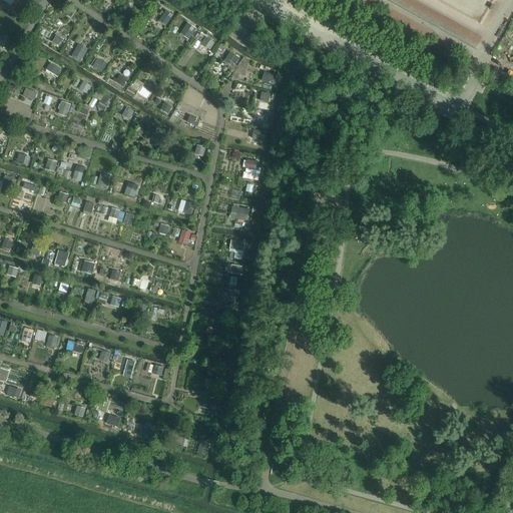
[(166,11),(162,16),(169,20),(172,15),(166,11)]
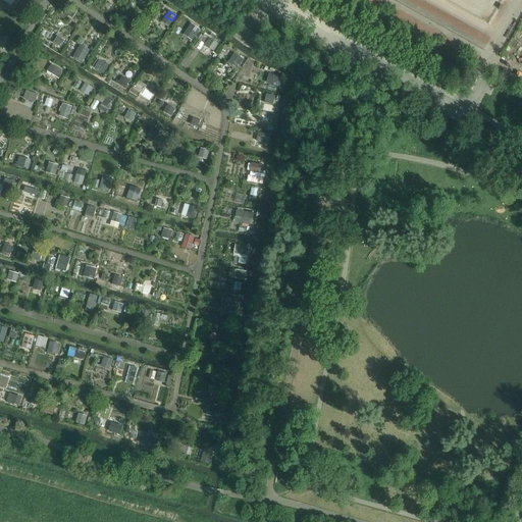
[(195,38),(200,30),(193,25),(188,33),(195,38)]
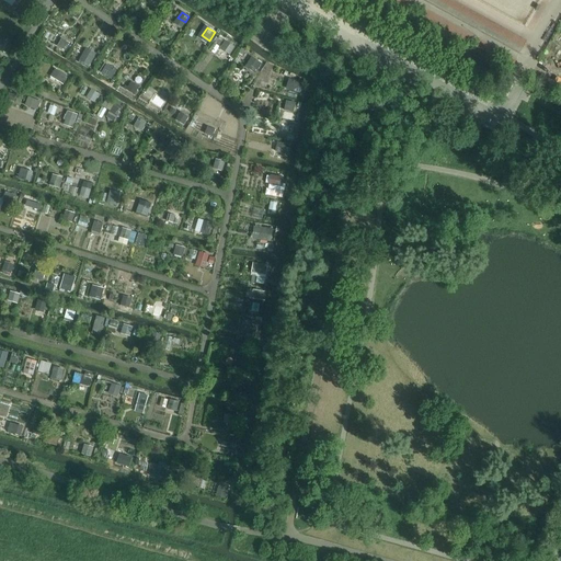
[(65,52),(69,45),(61,41),(58,47),(65,52)]
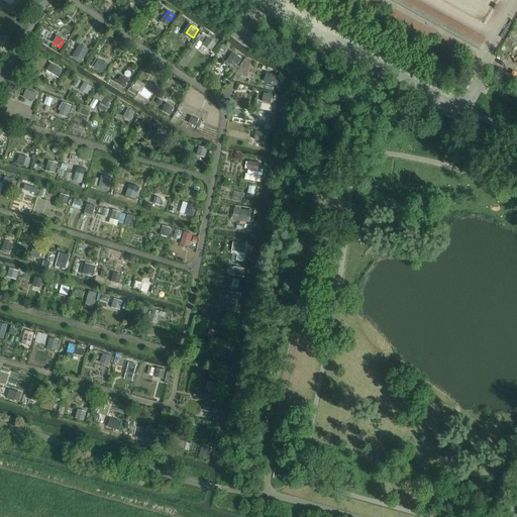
[(212,52),(217,44),(208,38),(203,45),(204,46),(212,52)]
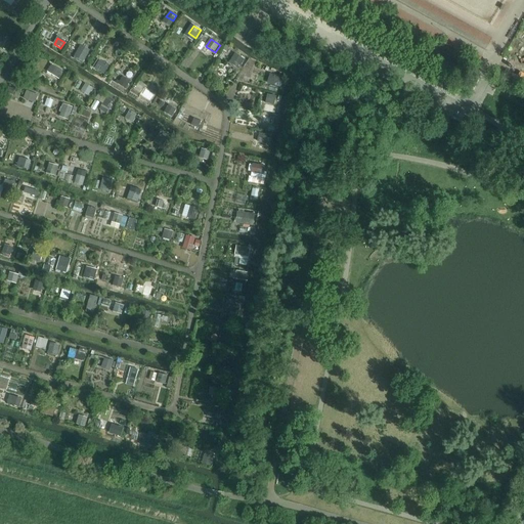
[(83,63),(87,55),(80,51),(76,58),(83,63)]
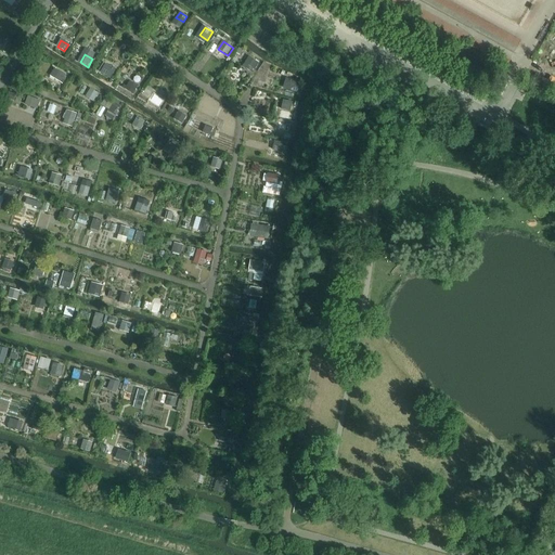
[(249,57),(243,67),(253,74),(259,64),(249,57)]
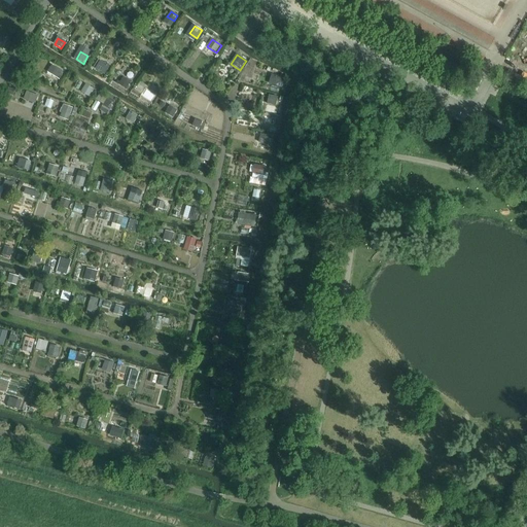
[(105,75),(108,69),(101,65),(98,71),(105,75)]
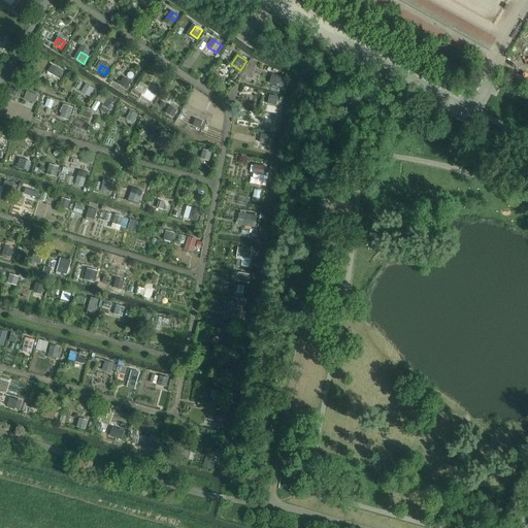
[(59,76),(62,72),(52,66),(47,73),(60,80),(61,78),(59,76)]
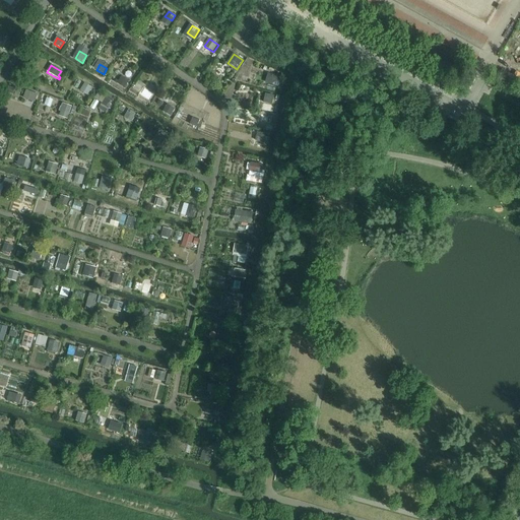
[(279,78),(271,75),(268,83),(276,86),(279,78)]
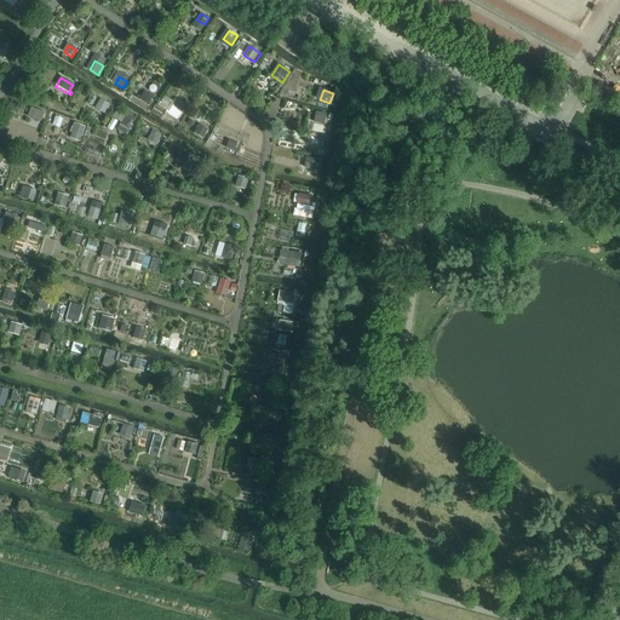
[(149,105),(154,97),(145,91),(142,97),(138,96),(137,98),(149,105)]
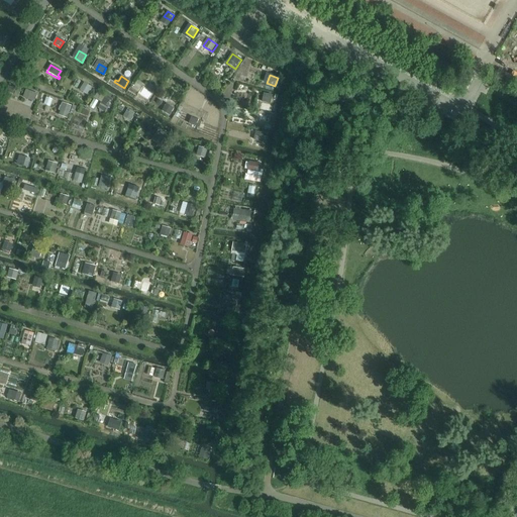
[(87,95),(91,87),(85,83),(80,91),(87,95)]
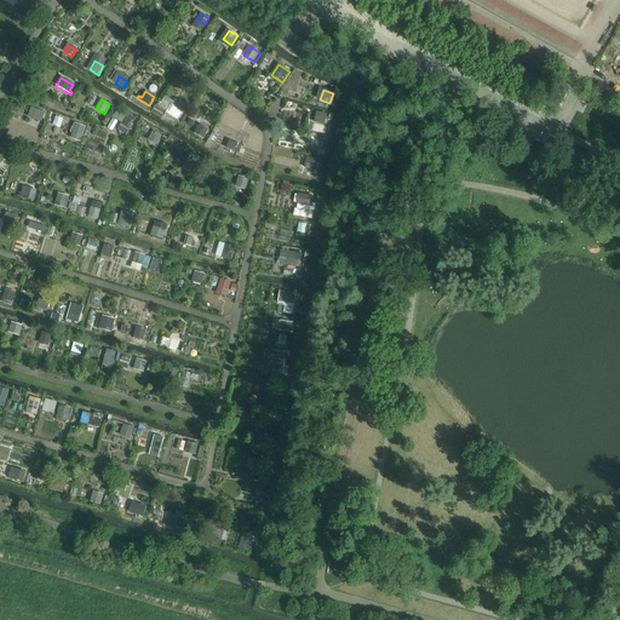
[(178,120),(184,110),(173,104),(167,114),(178,120)]
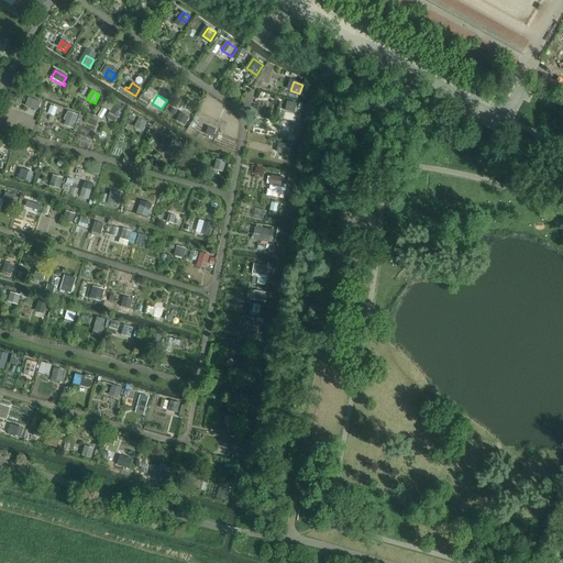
[(37,111),(41,102),(29,98),(25,107),(37,111)]
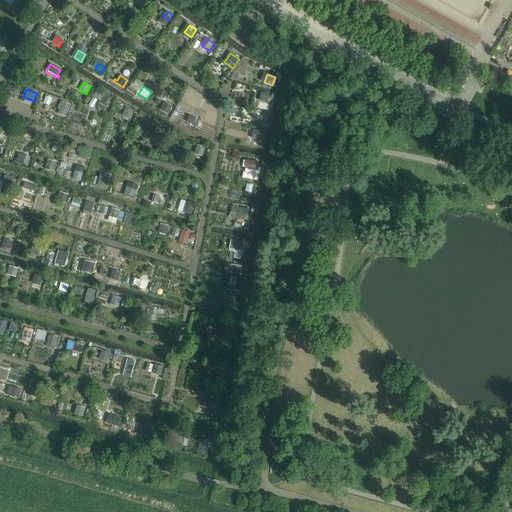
[(269,94),(261,93),(260,101),(268,103),(269,94)]
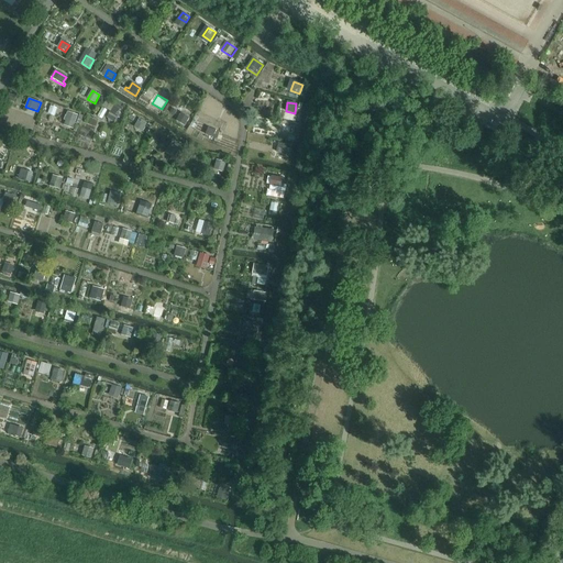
[(118,117),(122,108),(116,105),(110,112),(118,117)]
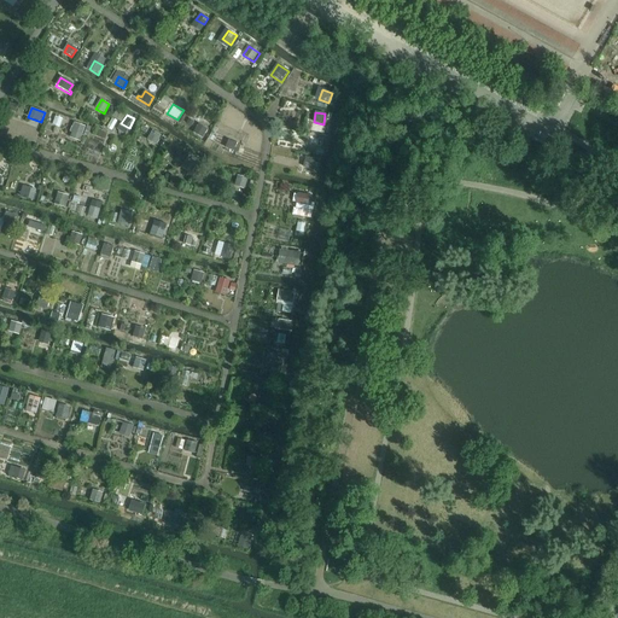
[(81,136),(85,127),(75,124),(73,133),(81,136)]
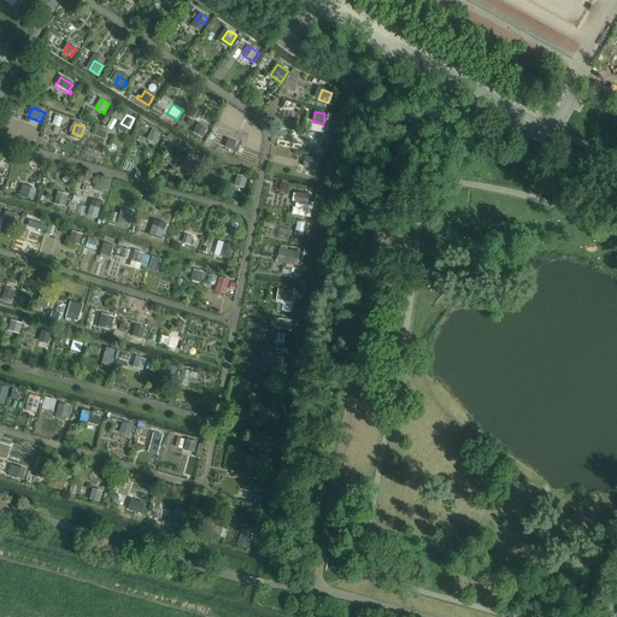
[(203,139),(207,129),(199,124),(193,133),(203,139)]
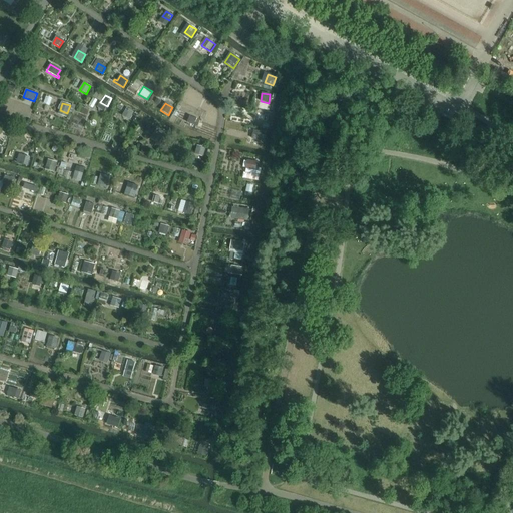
[(129,120),(134,112),(127,108),(122,116),(129,120)]
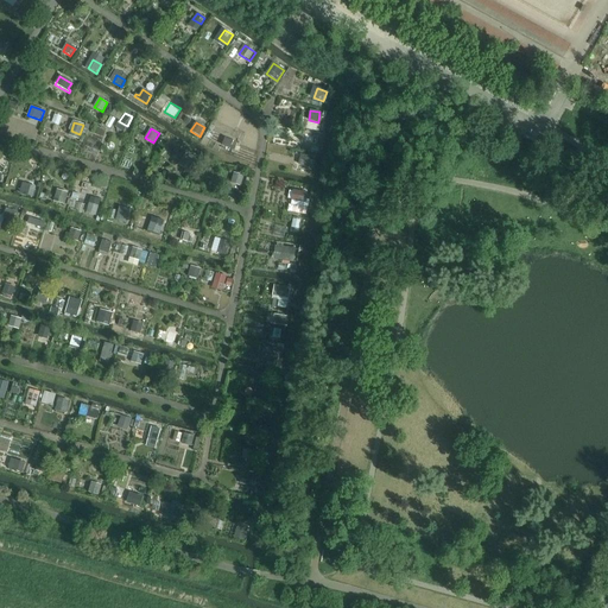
[(304,134),(303,143),(315,145),(316,137),(304,134)]
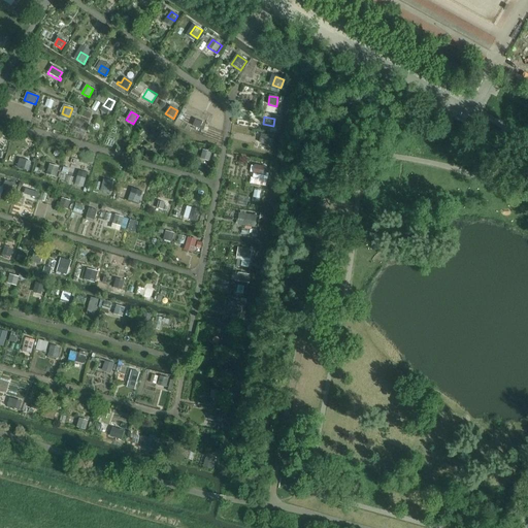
[(201,127),(203,124),(195,120),(193,127),(203,131),(205,128),(201,127)]
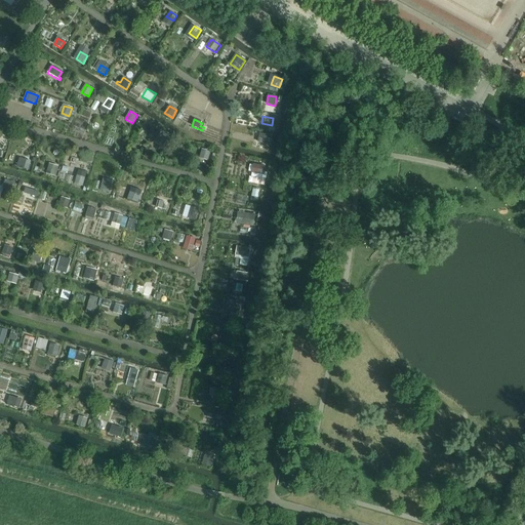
[(163,146),(169,134),(162,130),(156,142),(163,146)]
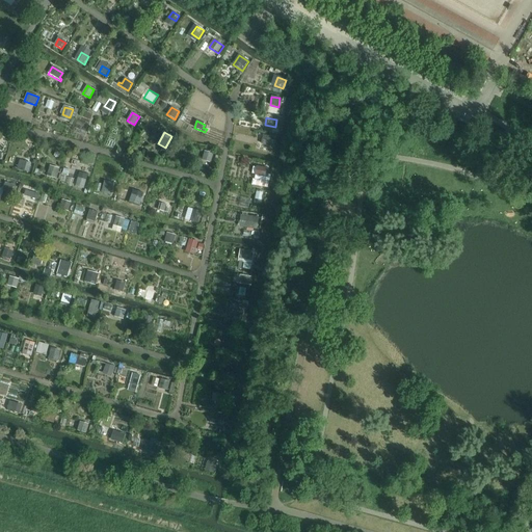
[(263,136),(262,144),(270,147),(271,137),(263,136)]
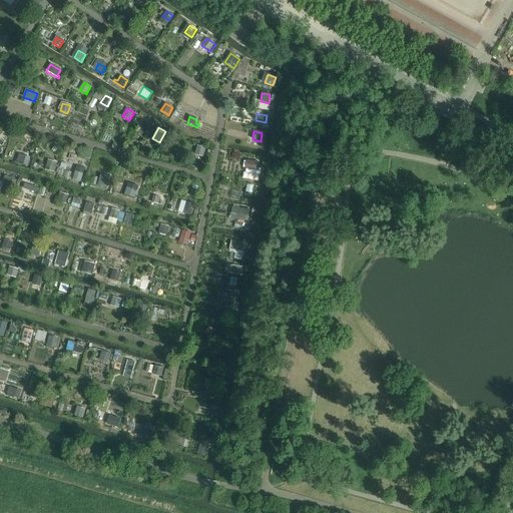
[(202,156),(205,148),(197,146),(195,154),(202,156)]
